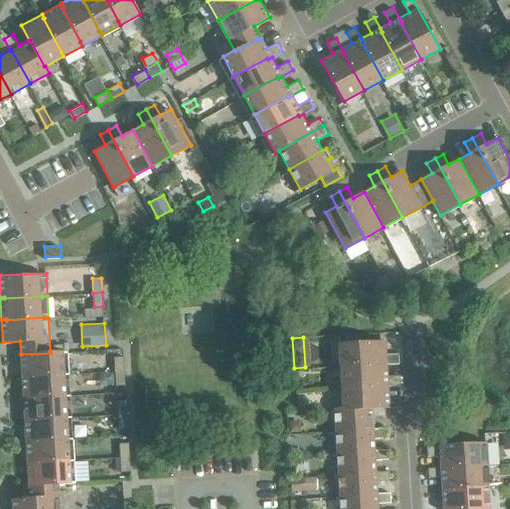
[(339,343),(340,365),(383,363),(383,364),(387,363),(399,363),(399,352),(386,353),(386,340),(339,343)]
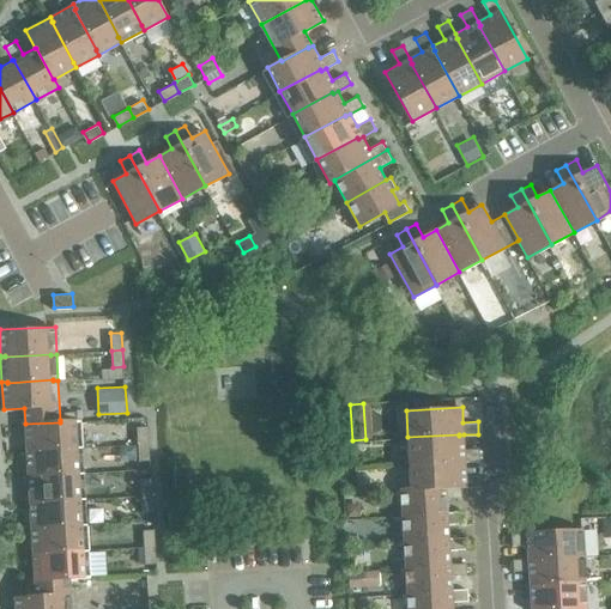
[(25,424),(26,449),(32,449),(32,450),(78,446),(78,448),(83,448),(83,436),(77,437),(76,420),(60,420),(60,422),(25,424)]
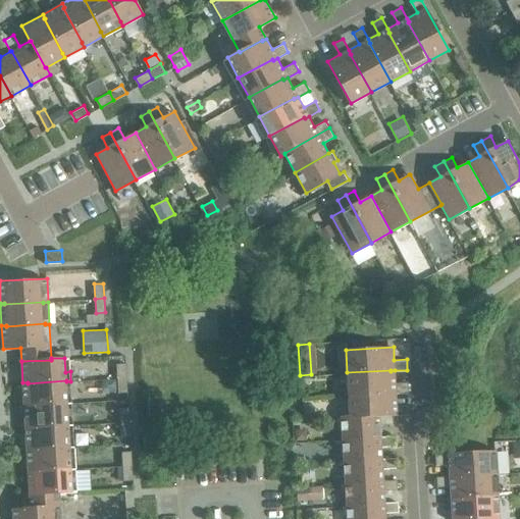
[(116,363),(117,377),(126,377),(126,362),(116,363)]
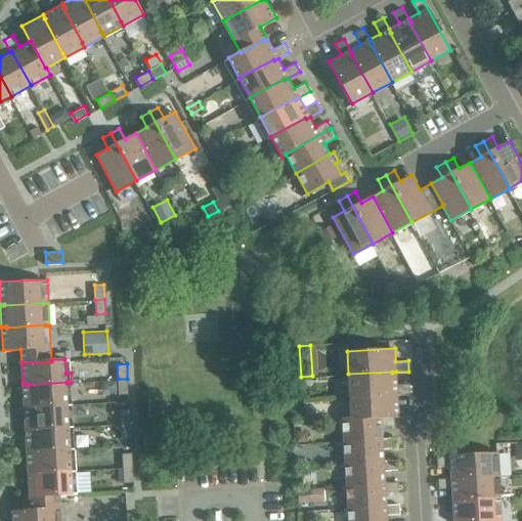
[(348,374),(349,396),(393,393),(393,394),(397,394),(410,393),(409,383),(397,384),(396,372),(392,373),(392,372),(348,374)]
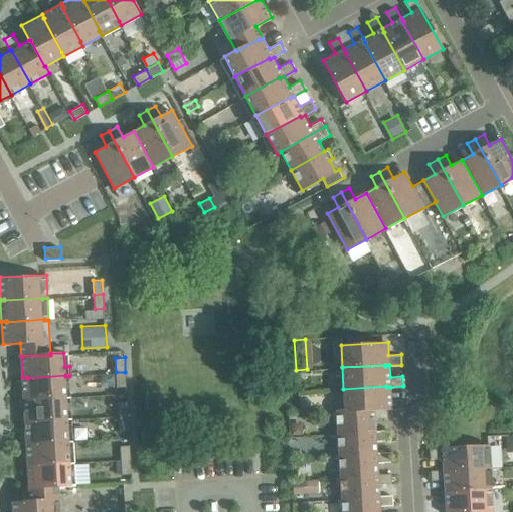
[(125,372),(116,372),(117,386),(126,386),(125,372)]
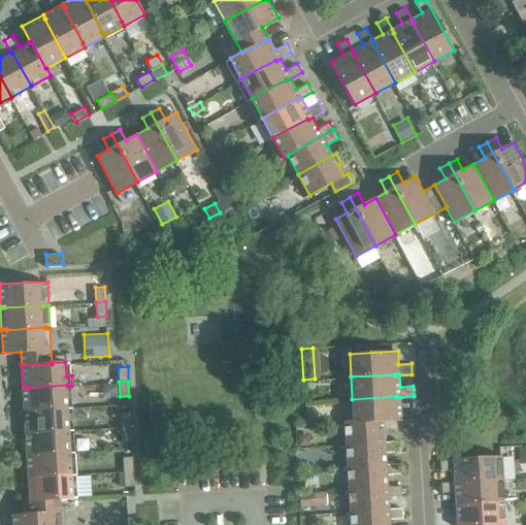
[(23,387),(24,409),(29,408),(29,409),(68,407),(68,408),(73,407),(72,398),(68,398),(67,386),(67,385),(28,388),(28,387),(23,387)]
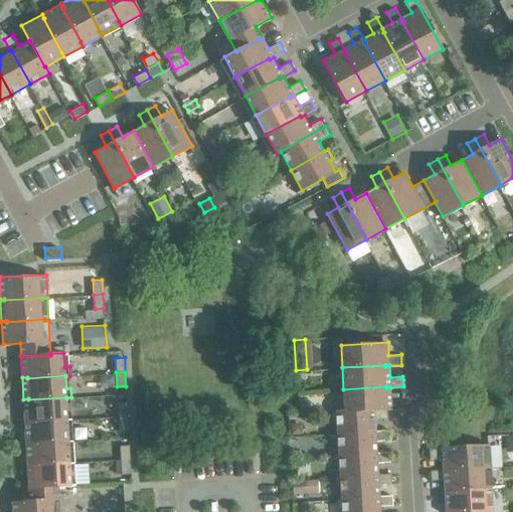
[(343,389),(345,410),(349,409),(349,410),(387,408),(404,407),(403,398),(391,398),(390,387),(386,387),(386,386),(343,389)]
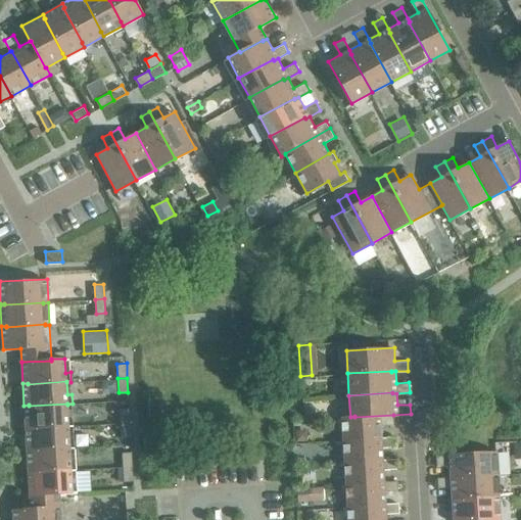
[(24,406),(26,427),(30,427),(30,428),(68,425),(68,426),(74,426),(73,416),(68,417),(67,405),(67,404),(29,406),(29,405),(24,406)]
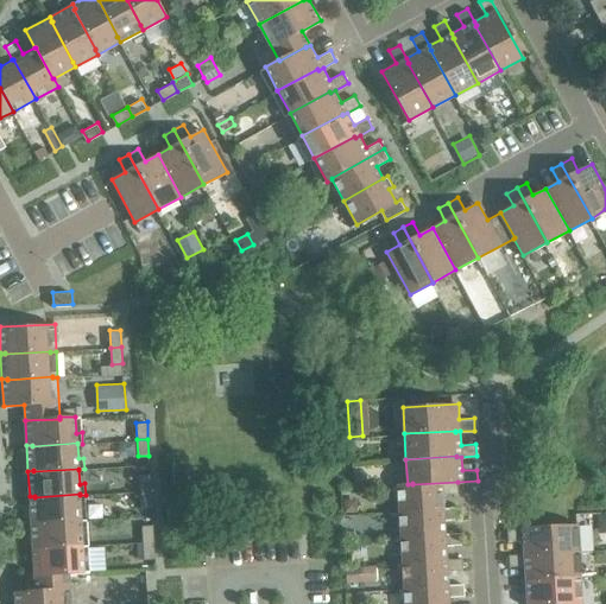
[(139,474),(140,490),(151,490),(150,474),(139,474)]
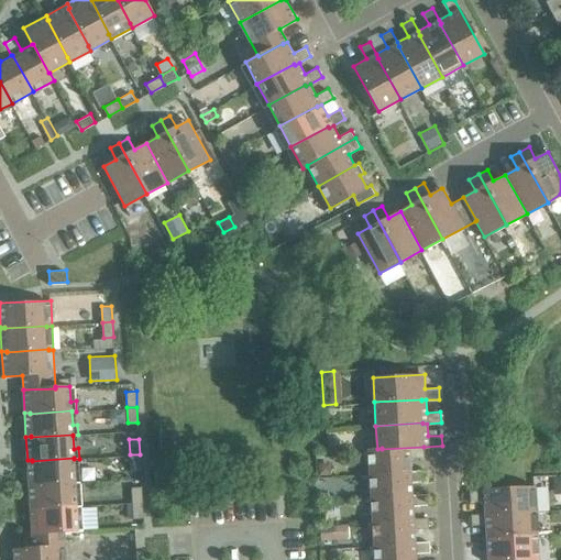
[(367,449),(370,474),(411,471),(411,470),(410,458),(425,457),(424,447),(382,449),(382,448),(377,449),(367,449)]
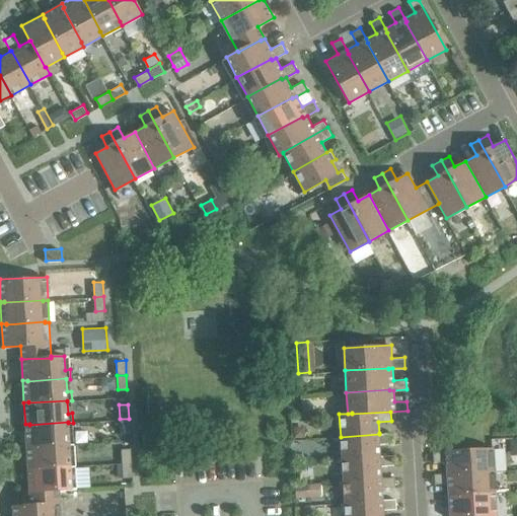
[(129,419),(120,419),(121,433),(130,433),(129,419)]
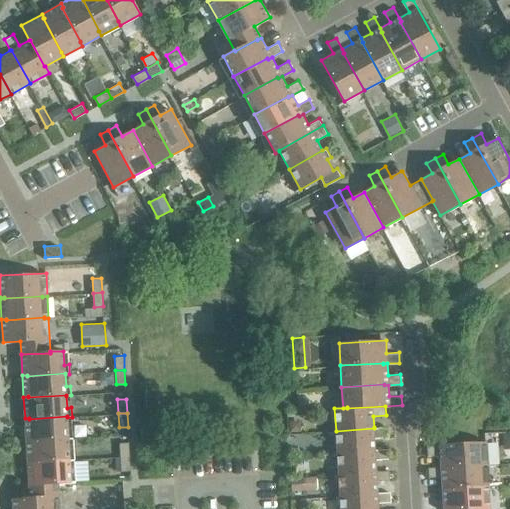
[(25,418),(26,440),(30,440),(31,440),(69,438),(69,439),(73,439),(73,429),(68,429),(67,417),(67,416),(29,419),(29,418),(25,418)]
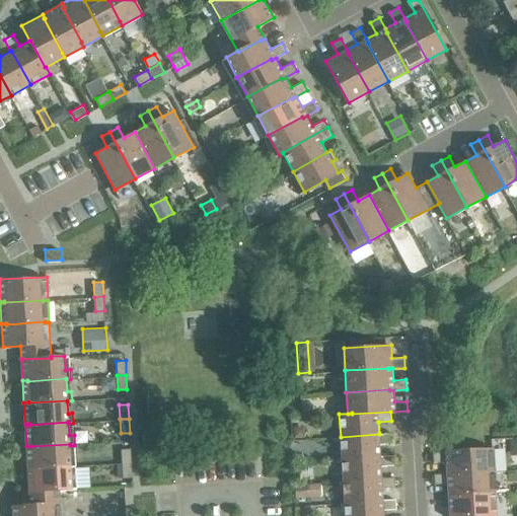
[(305,426),(294,426),(295,437),(305,436),(305,426)]
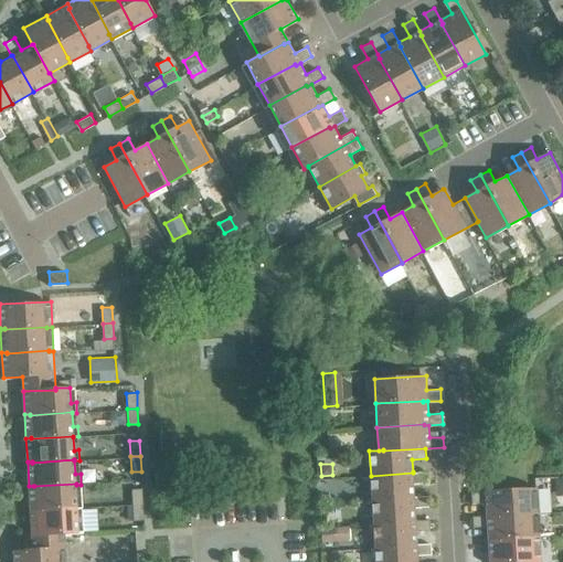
[(371,476),(372,499),(414,497),(414,496),(413,483),(427,483),(426,470),(413,472),(413,473),(371,476)]
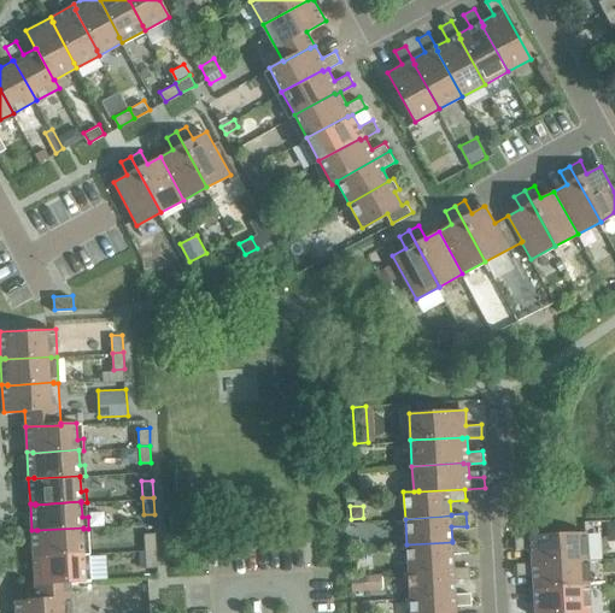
[(31,530),(33,555),(39,555),(39,556),(85,554),(91,554),(89,543),(85,543),(83,529),(83,528),(37,530),(36,530),(31,530)]
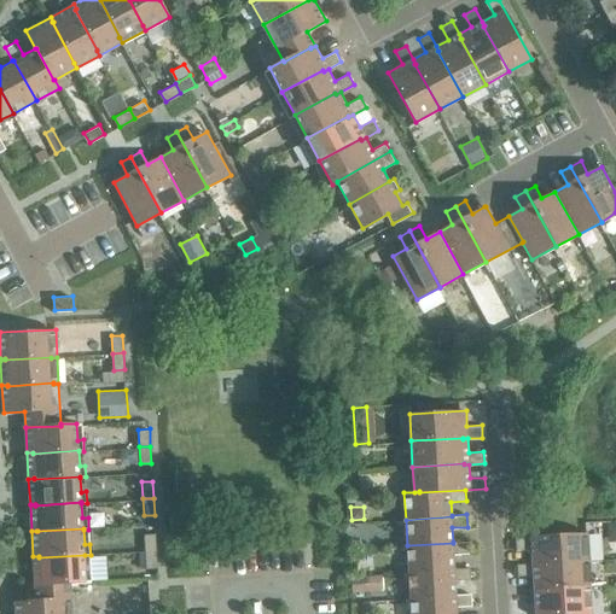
[(532,548),(533,562),(538,561),(538,562),(590,560),(587,532),(516,537),(517,549),(532,548)]
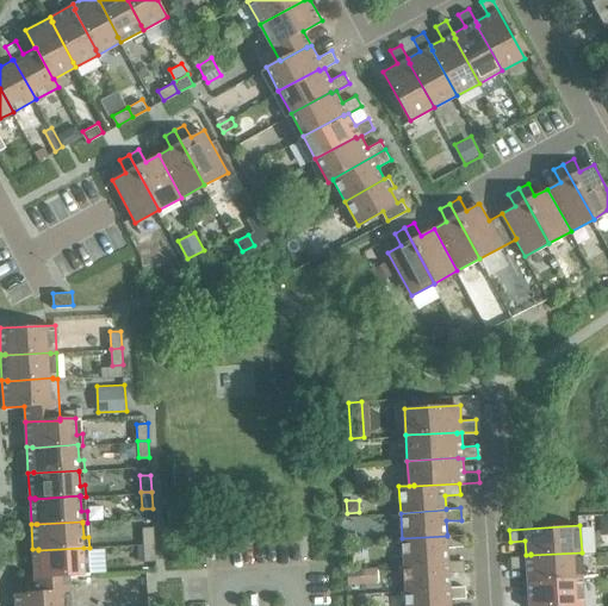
[(143,526),(144,543),(155,543),(154,526),(143,526)]
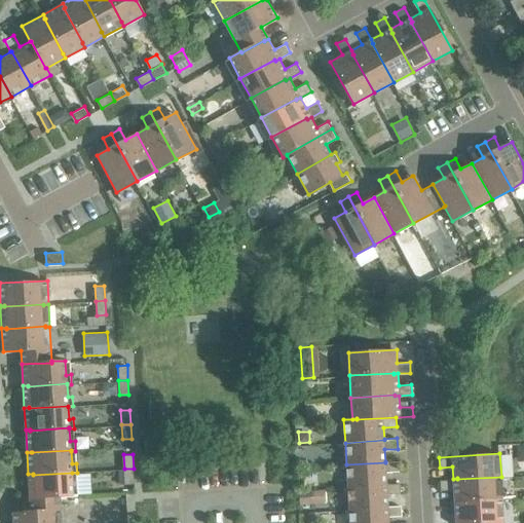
[(346,464),(347,487),(386,484),(386,483),(385,472),(399,471),(399,460),(385,461),(385,462),(346,464)]
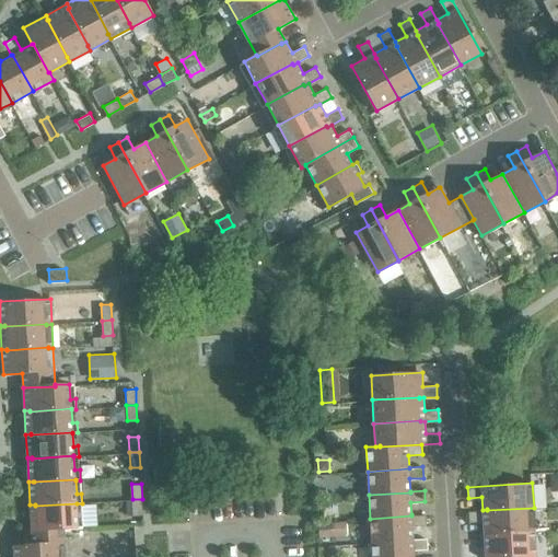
[(142,499),(132,499),(132,515),(143,514),(142,499)]
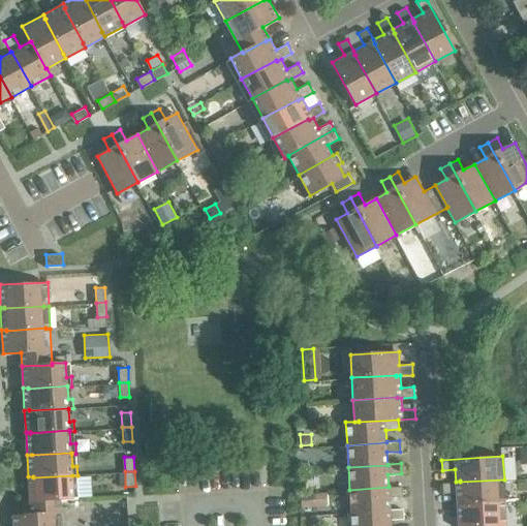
[(28,476),(30,499),(34,499),(60,498),(60,499),(79,498),(78,488),(73,488),(72,475),(33,477),(33,476),(28,476)]
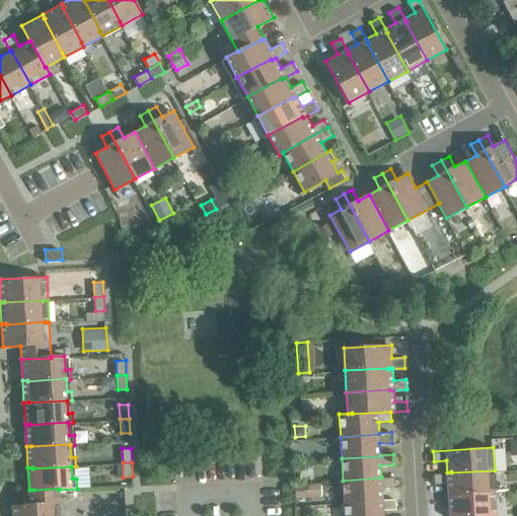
[(447,483),(448,494),(452,494),(452,495),(496,492),(495,470),(451,472),(451,471),(447,472),(434,472),(435,483),(447,483)]
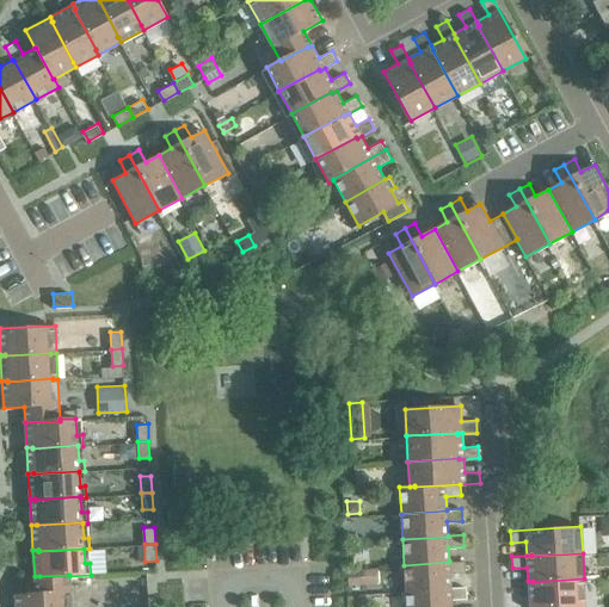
[(404,565),(406,590),(451,588),(451,587),(450,574),(466,573),(465,561),(449,561),(449,562),(404,565)]
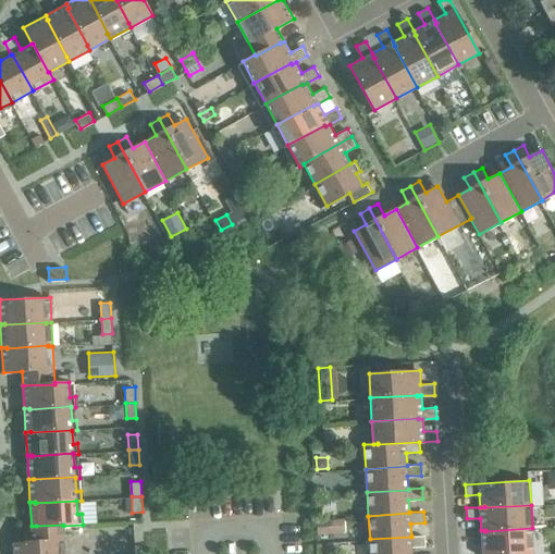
[(344,518),(317,519),(317,533),(345,532),(344,518)]
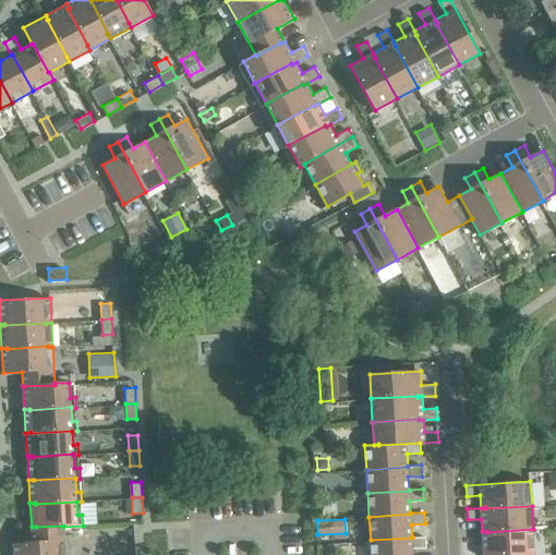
[(13,543),(14,554),(65,554),(63,527),(63,526),(36,527),(32,527),(33,542),(13,543)]
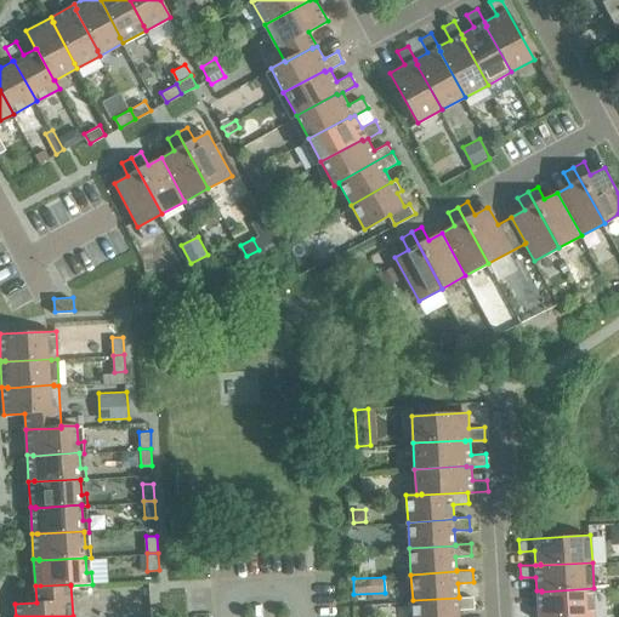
[(595,616),(594,588),(541,592),(541,590),(537,590),(538,616),(595,616)]
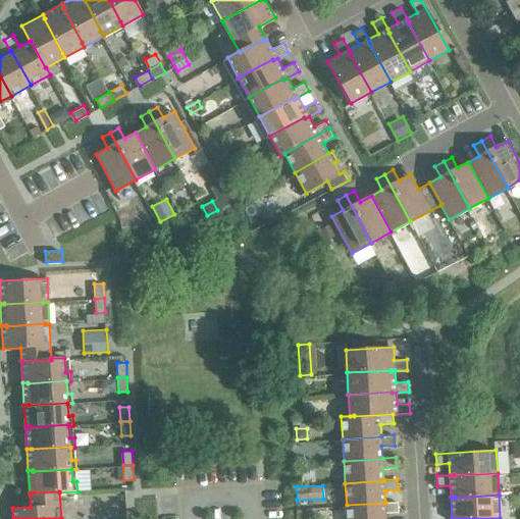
[(385,503),(347,505),(347,518),(385,518),(385,512),(399,511),(398,501),(385,502),(385,503)]
